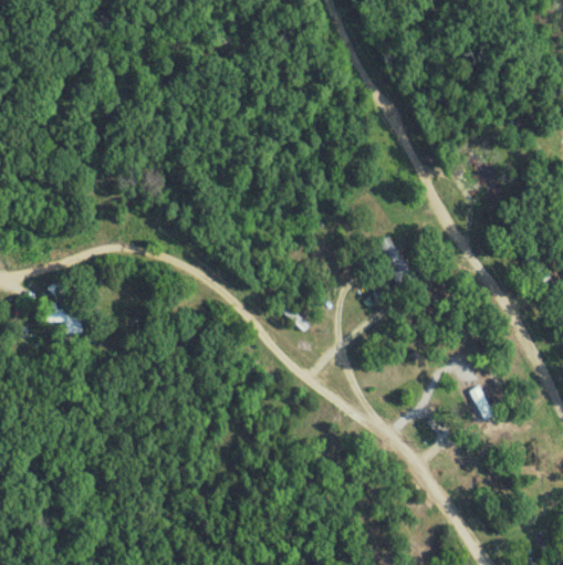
[(412,281),(389,237),(377,242),(399,288),(412,281)]
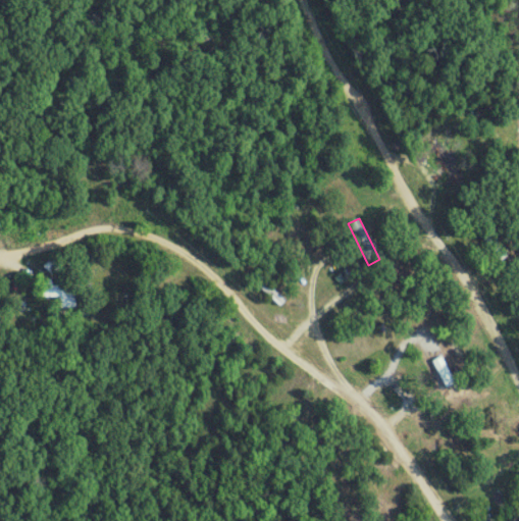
[(51,272),(58,266),(51,259),(45,265),(51,272)]
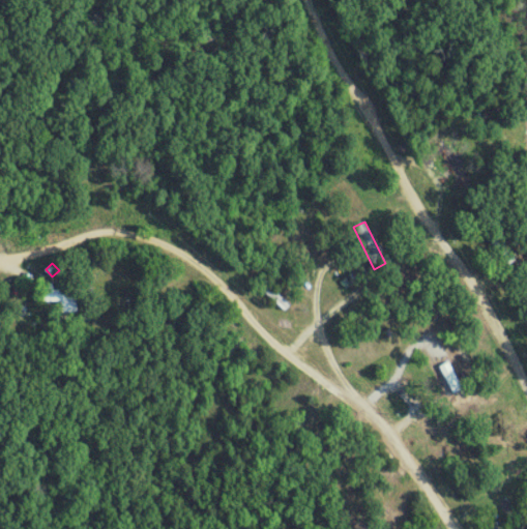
[(59,312),(75,312),(74,299),(81,298),(81,289),(32,290),(32,302),(59,301),(59,312)]
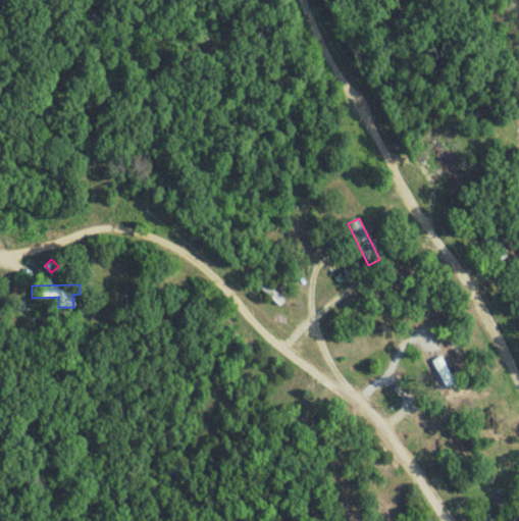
[(352,508),(360,520),(369,520),(358,504),(352,508)]
